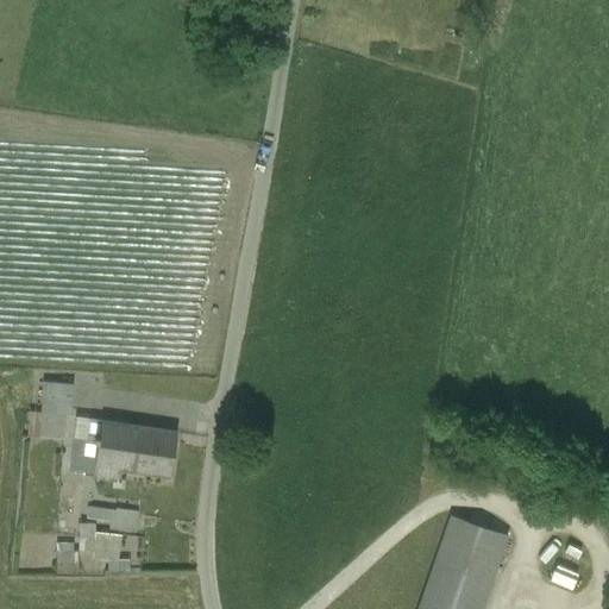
[(71,383),(43,382),(41,412),(64,413),(69,413),(71,383)]
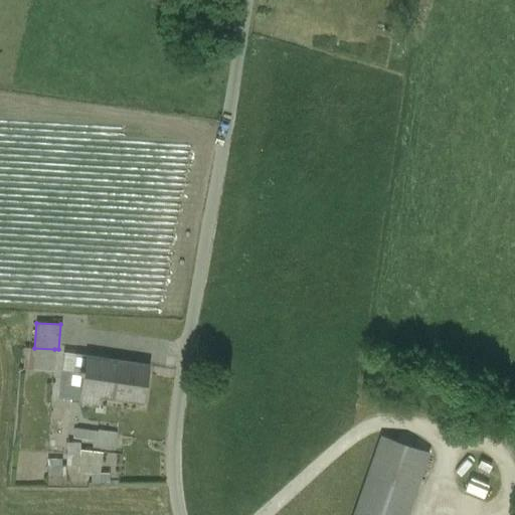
[(34,349),(23,348),(22,368),(33,369),(34,349)]
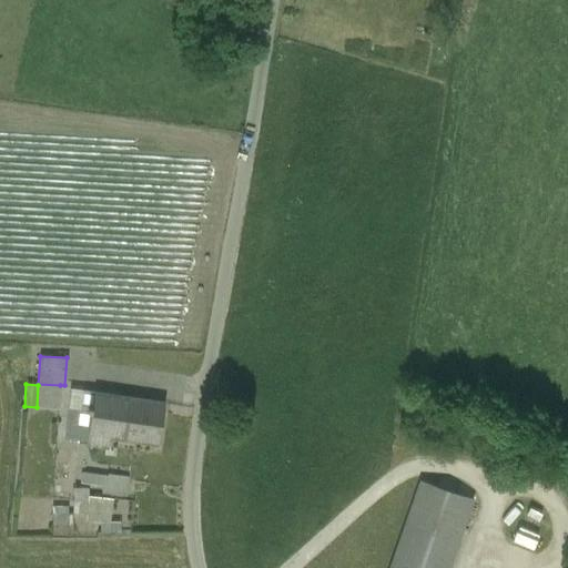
[(60,385),(38,384),(38,385),(37,407),(59,408),(60,385)]
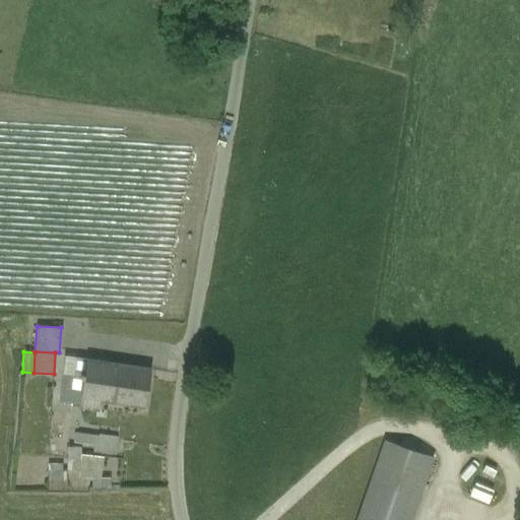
[(86,358),(64,354),(56,399),(71,402),(71,404),(78,406),(80,396),(86,358)]
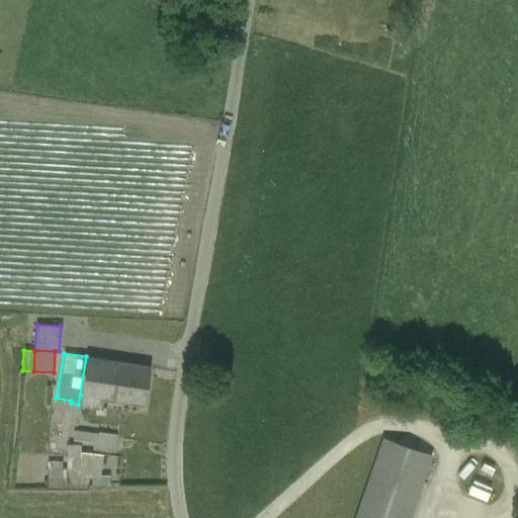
[(149,366),(86,356),(80,395),(99,398),(143,405),(149,366)]
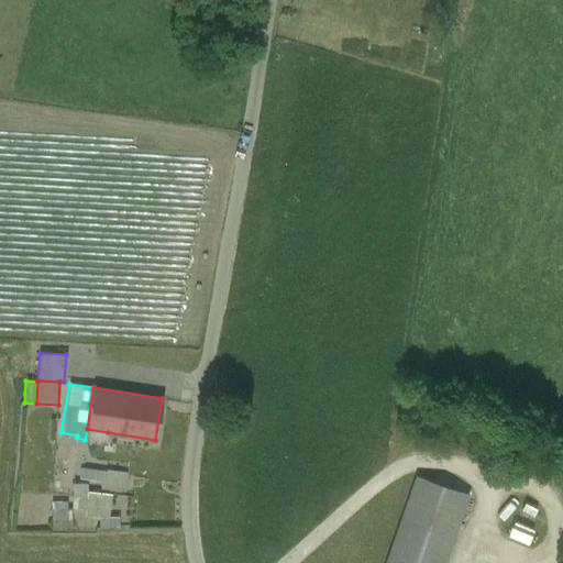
[(108,432),(87,429),(85,440),(85,442),(107,445),(108,432)]
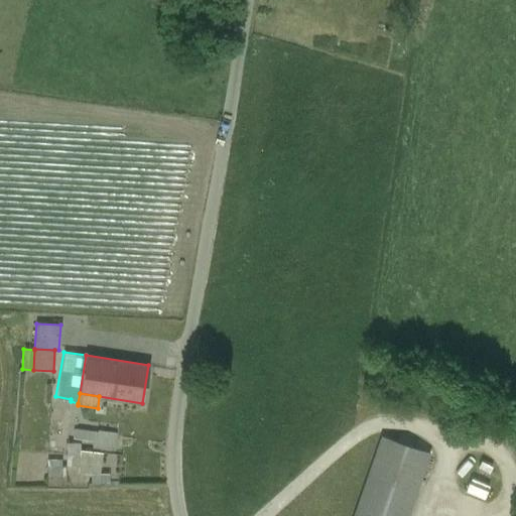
[(117,433),(98,430),(98,432),(74,429),(72,438),(93,441),(92,448),(115,452),(117,433)]
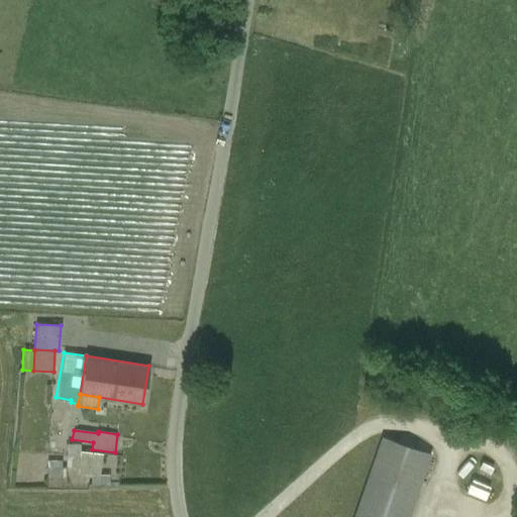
[(382,437),(353,516),(409,516),(431,454),(382,437)]
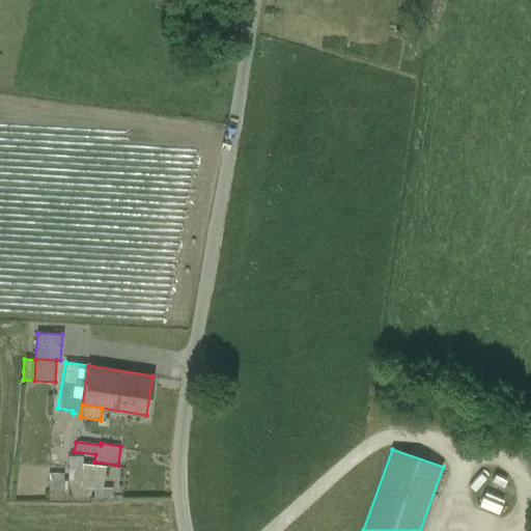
[(114,496),(113,486),(86,487),(86,497),(114,496)]
